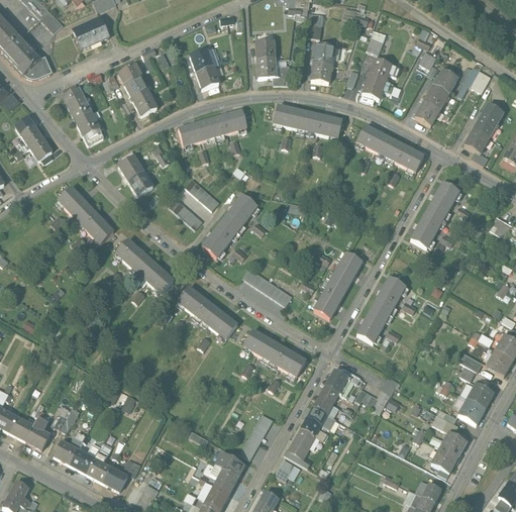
[(49,9),(40,0),(25,0),(41,17),(49,9)]
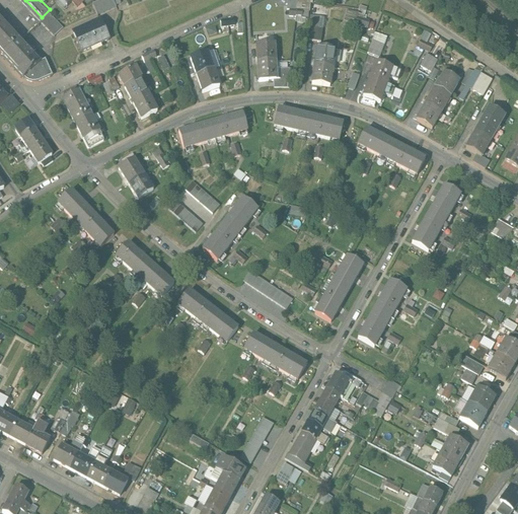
[(90,0),(95,10),(122,0),(90,0)]
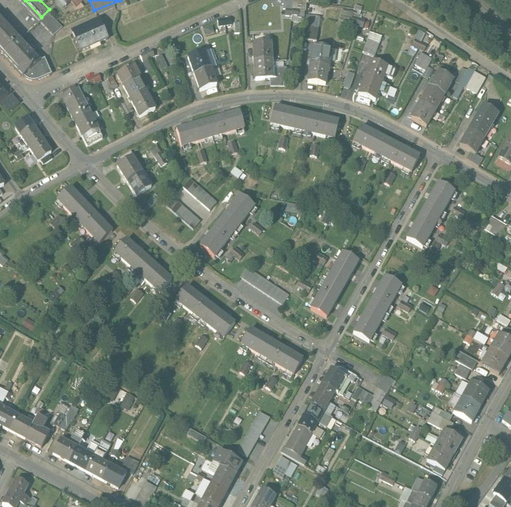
[(63,24),(49,9),(41,17),(55,31),(63,24)]
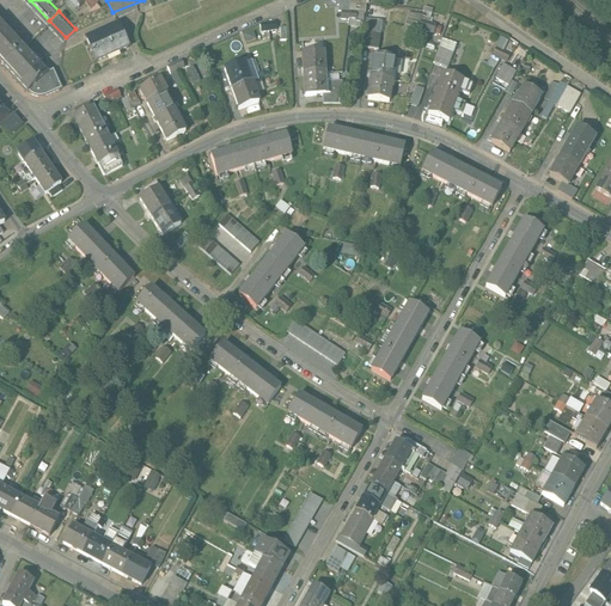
[(380,28),(376,26),(378,14),(368,13),(365,38),(378,40),(380,28)]
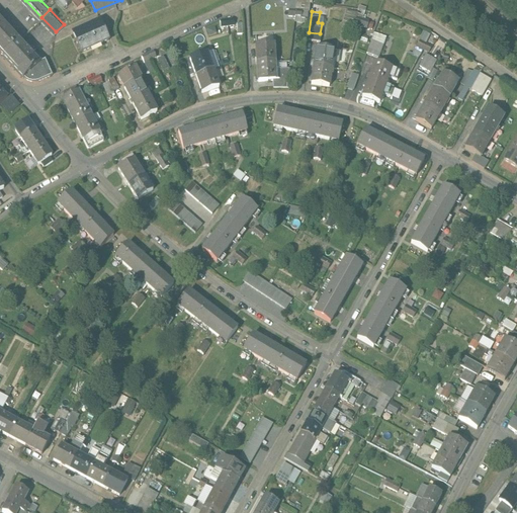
[(20,36),(0,13),(0,47),(4,52),(20,36)]
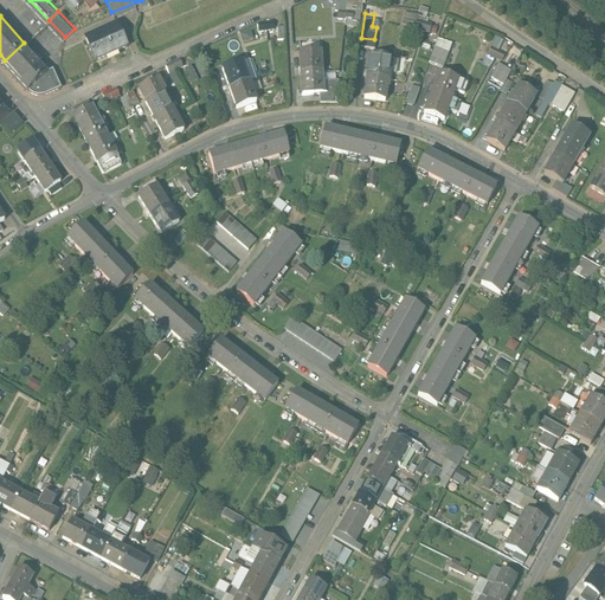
[(425,18),(418,15),(416,23),(423,25),(425,18)]
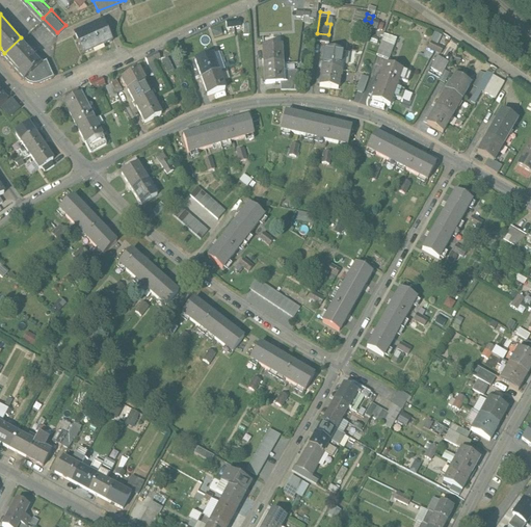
[(380,18),(373,16),(371,22),(378,24),(380,18)]
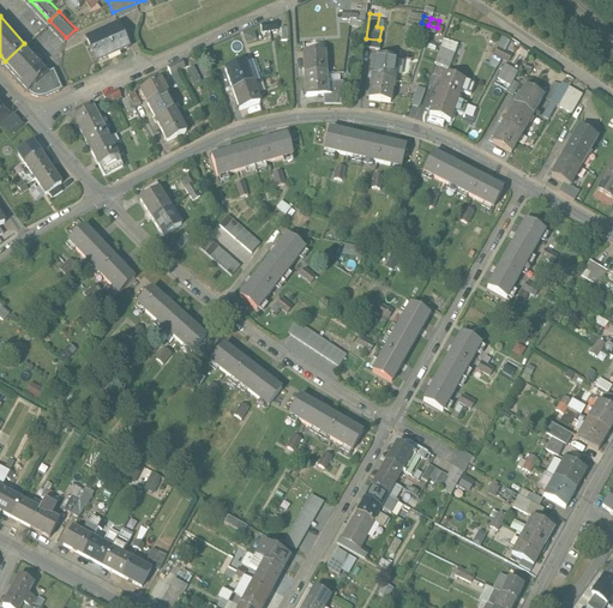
[(120,20),(86,35),(97,58),(130,43),(120,20)]
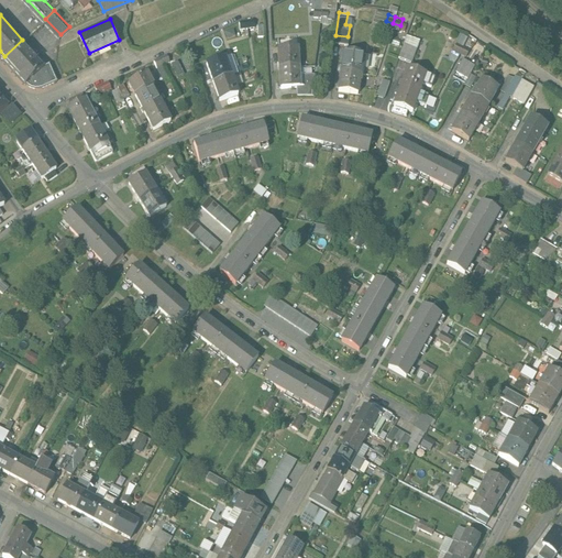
[(398,54),(412,58),(420,35),(405,31),(398,54)]
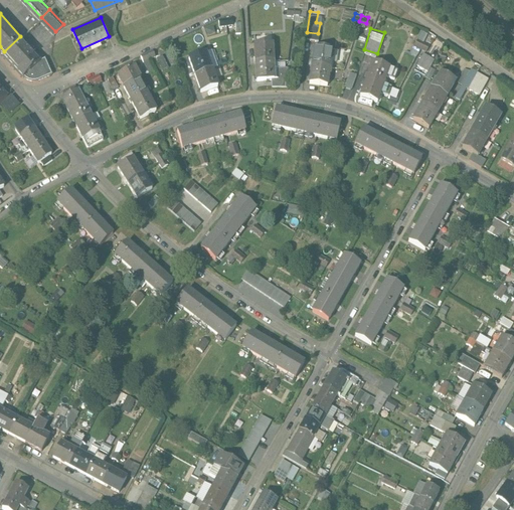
[(34,47),(29,42),(27,44),(20,36),(4,51),(24,73),(25,73),(27,75),(29,76),(31,77),(34,77),(36,77),(38,76),(53,69),(45,53),(39,57),(32,49),(34,47)]
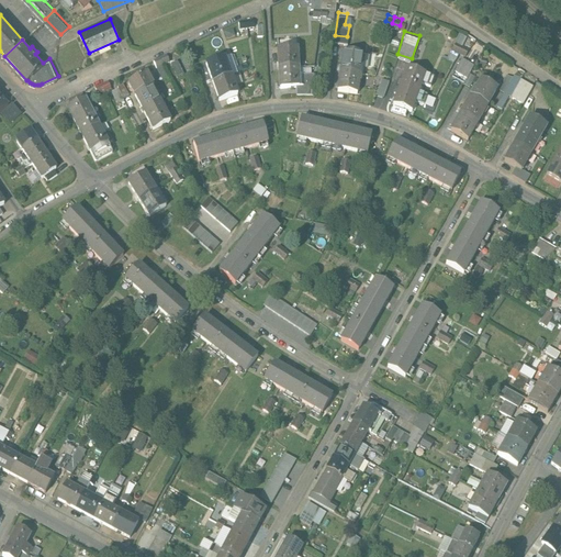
[(463,43),(457,40),(453,46),(460,49),(463,43)]
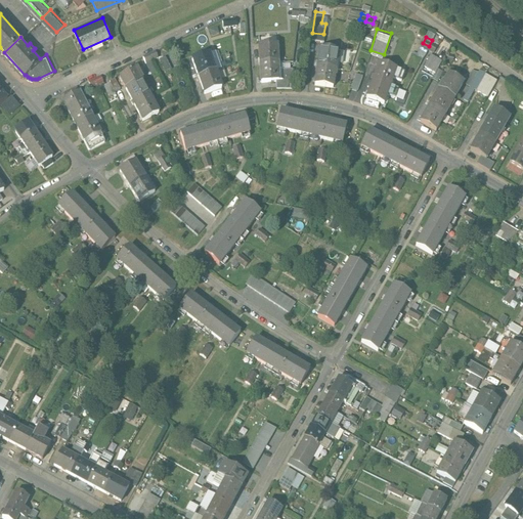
[(438,43),(432,40),(429,46),(435,49),(438,43)]
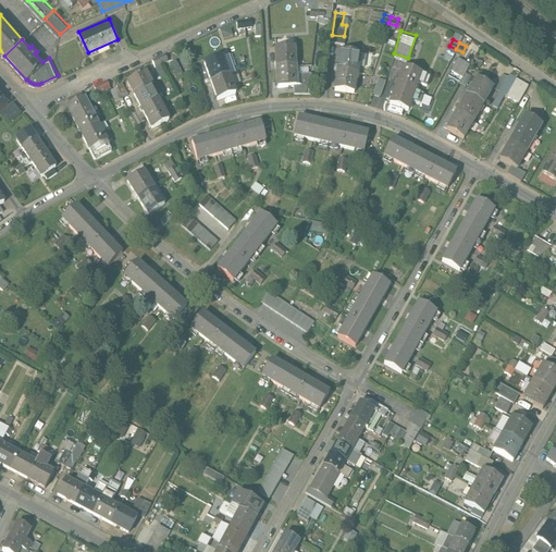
[(295,44),(276,45),(278,64),(296,62),(295,44)]
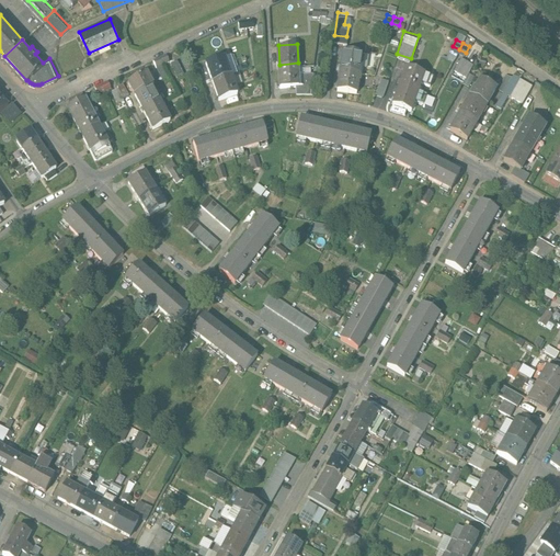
[(363,50),(344,47),(341,67),(360,70),(363,50)]
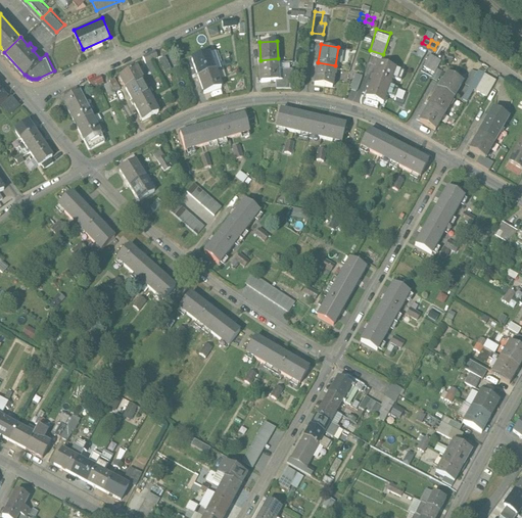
[(155,47),(149,50),(152,56),(158,53),(155,47)]
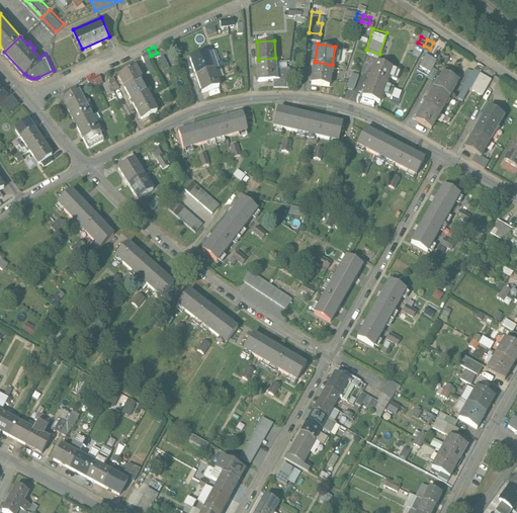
[(207,49),(191,55),(197,72),(213,66),(207,49)]
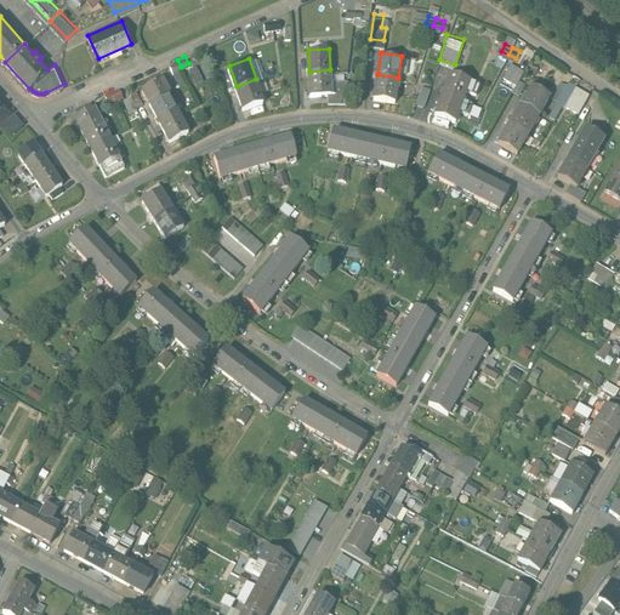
[(177,60),(170,63),(174,70),(181,67),(177,60)]
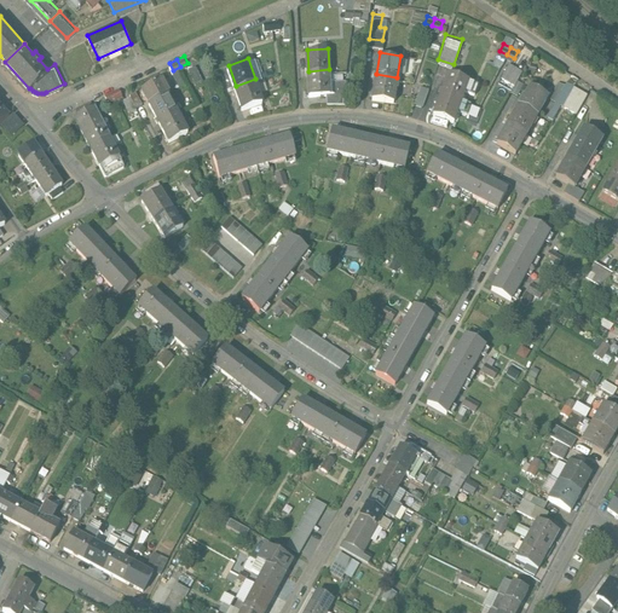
[(514,80),(519,64),(507,59),(502,75),(514,80)]
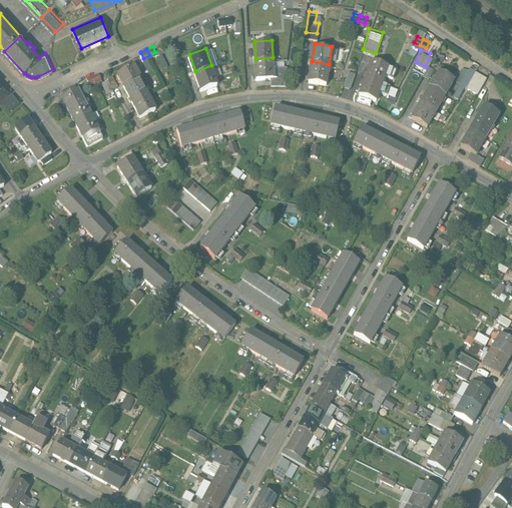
[(163,52),(157,55),(162,66),(168,63),(163,52)]
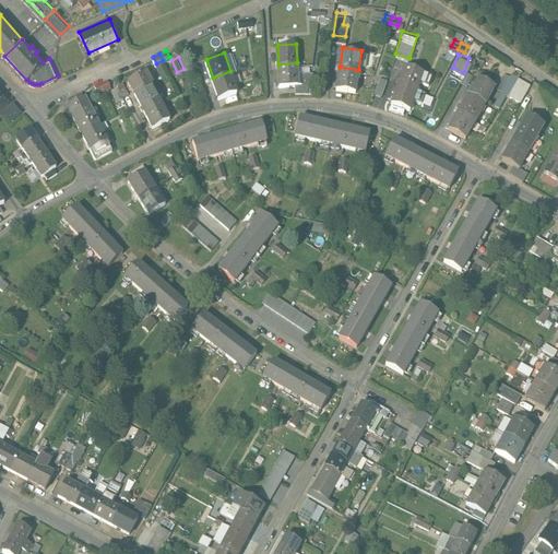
[(297,62),(279,65),(280,83),(295,82),(301,82),(301,84),(310,83),(310,82),(313,81),(312,70),(298,71),(297,62)]
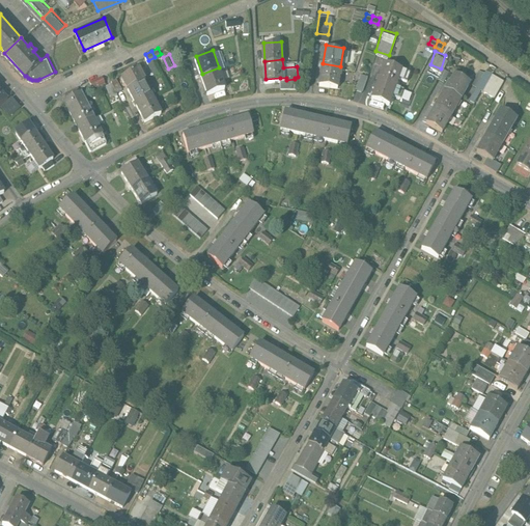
[(411,70),(385,60),(379,78),(396,84),(399,76),(408,78),(411,70)]
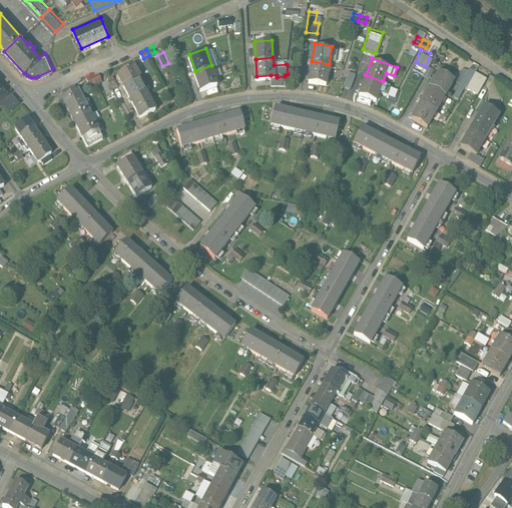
[(329,64),(312,61),(310,78),(327,81),(329,64)]
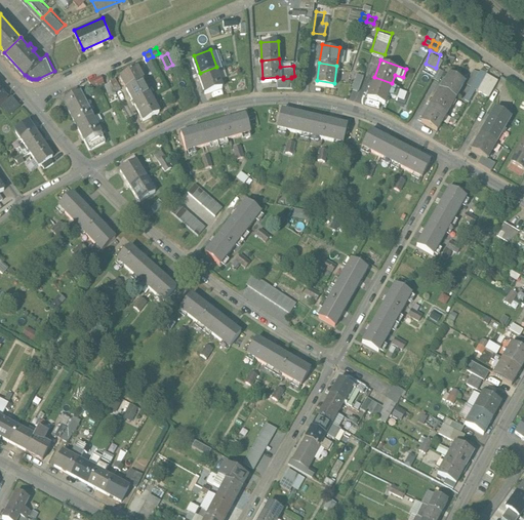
[(444,69),(439,66),(434,75),(439,78),(442,73),(447,76),(449,72),(453,66),(447,63),(444,69)]
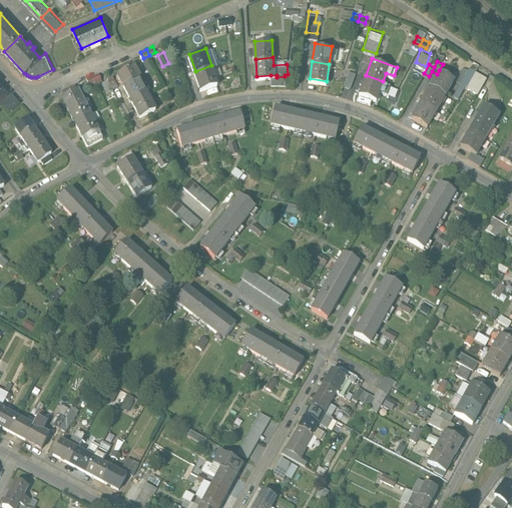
[(134,62),(117,71),(123,83),(124,82),(139,74),(140,74),(134,62)]
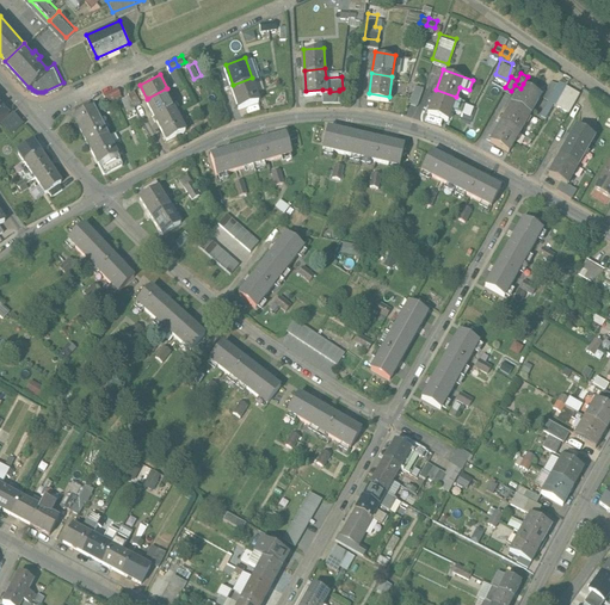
[(252,78),(233,85),(240,104),(259,98),(252,78)]
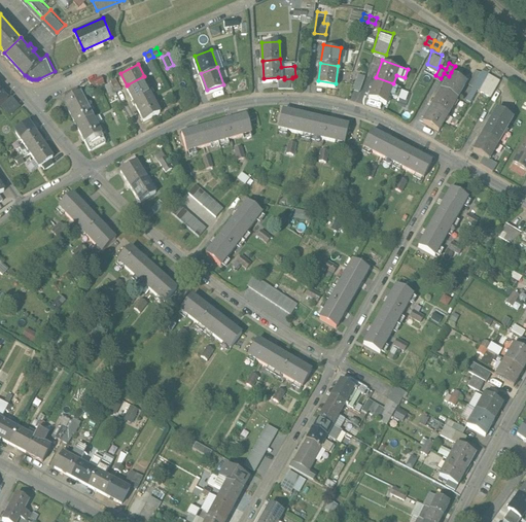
[(489,71),(483,67),(480,73),(485,76),(489,71)]
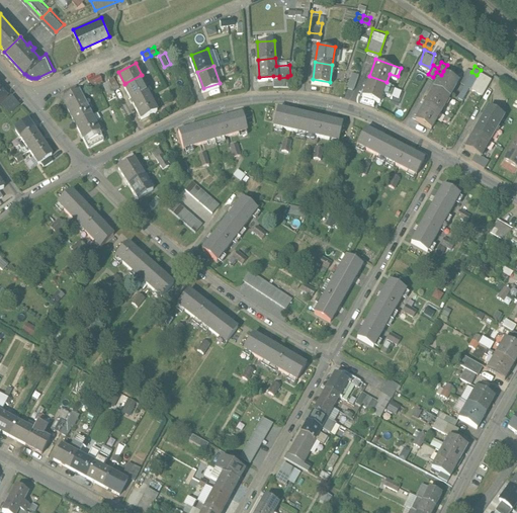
[(359,72),(352,70),(347,84),(354,86),(359,72)]
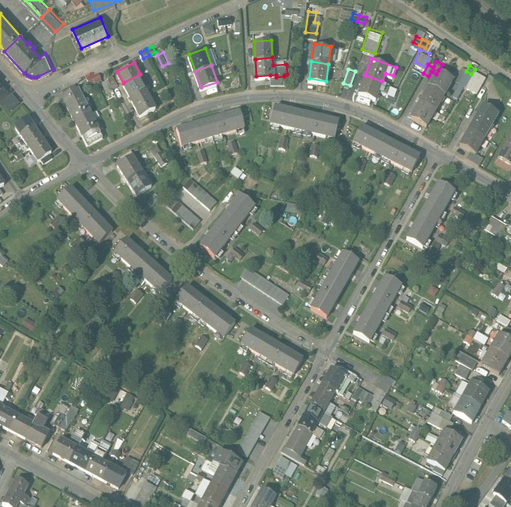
[(480,72),(475,69),(471,74),(477,78),(480,72)]
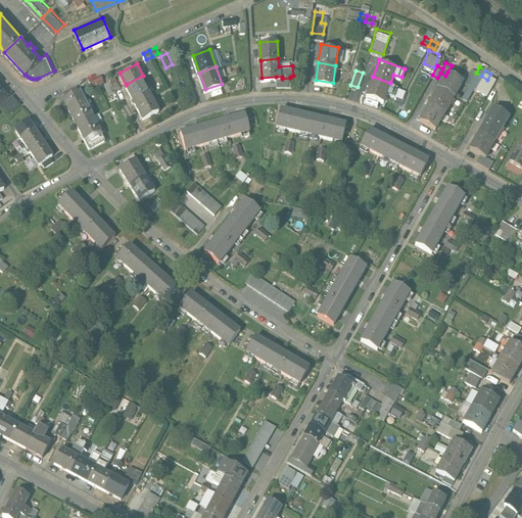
[(101,72),(95,75),(98,81),(104,79),(101,72)]
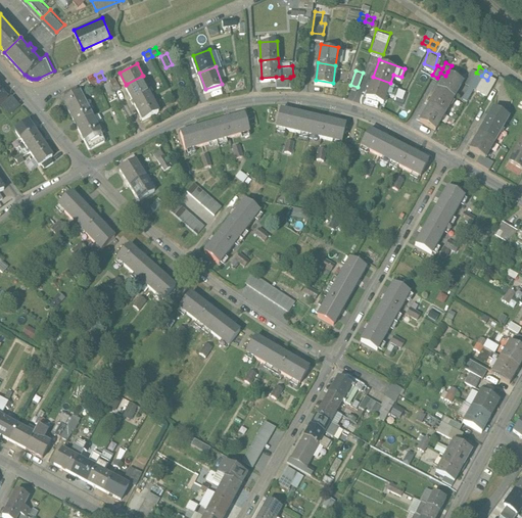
[(443,77),(438,86),(429,101),(445,110),(454,95),(455,95),(462,81),(447,72),(445,76),(444,78),(443,77)]
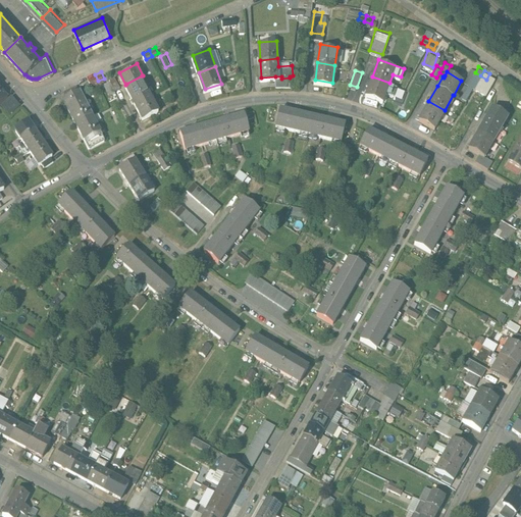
[(120,84),(115,73),(110,76),(110,79),(115,87),(120,84)]
